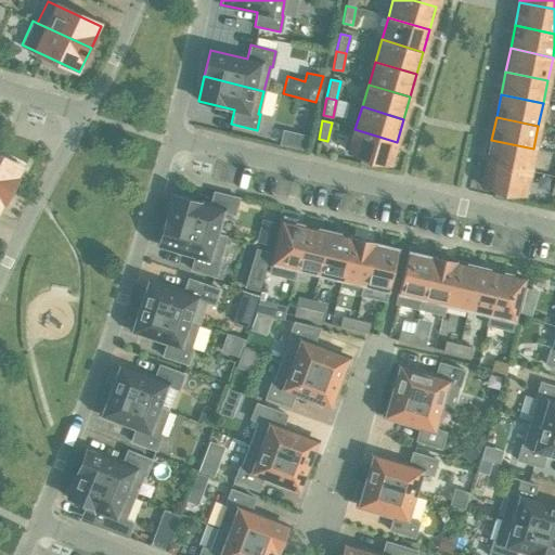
[(389,165),(397,142),(355,129),(348,153),(361,156),(359,163),(375,167),(377,162),(389,165)]
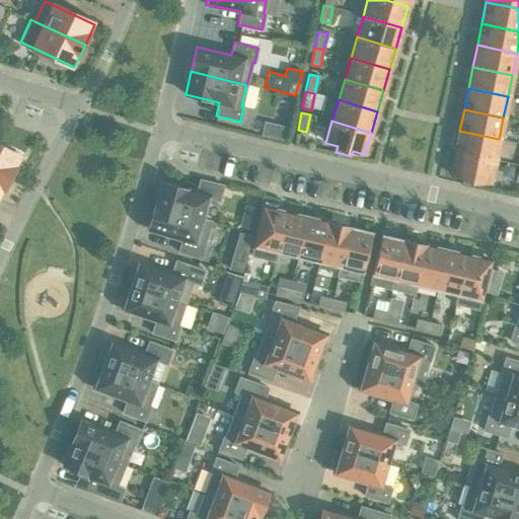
[(261,134),(282,140),(285,127),(264,122),(261,134)]
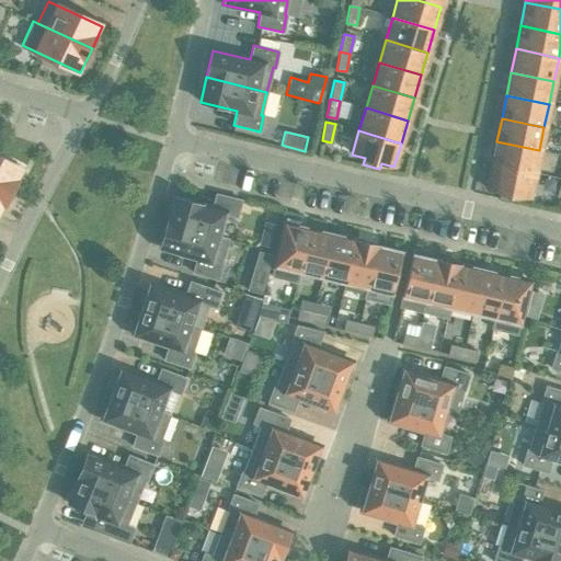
[(535,173),(539,150),(496,141),(492,164),(535,173)]
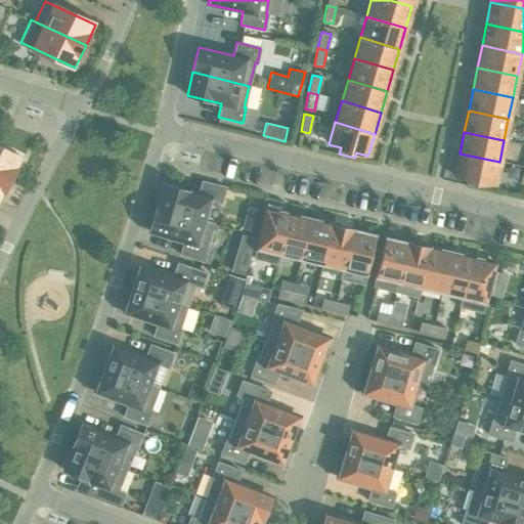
[(22,160),(0,147),(0,175),(10,180),(22,160)]
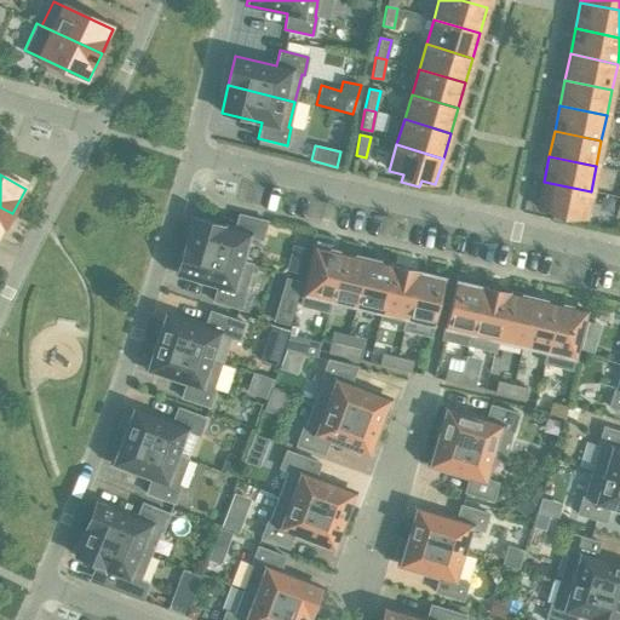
[(585,218),(591,191),(544,182),(538,208),(552,212),(551,218),(569,222),(570,216),(585,218)]
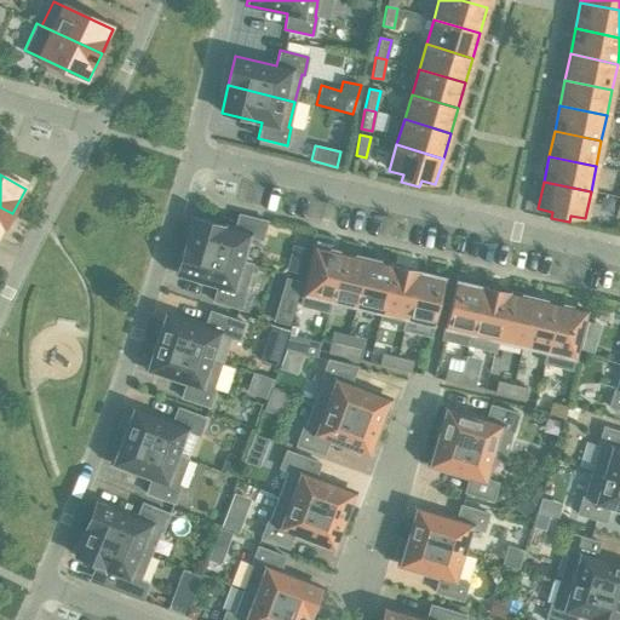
[(0,236),(12,213),(0,207),(0,236)]
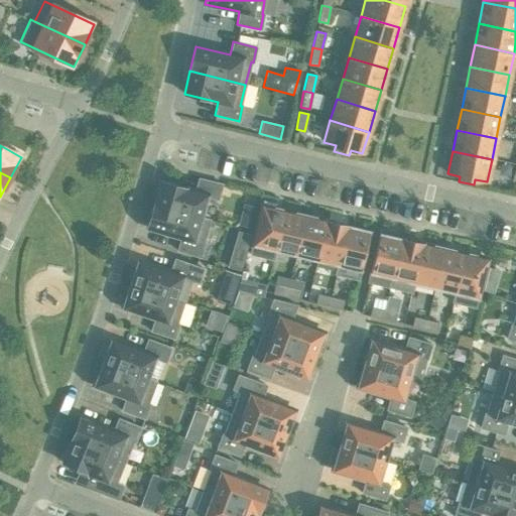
[(201,217),(207,197),(217,200),(222,184),(199,178),(195,190),(161,181),(154,205),(209,221),(210,220),(201,217)]
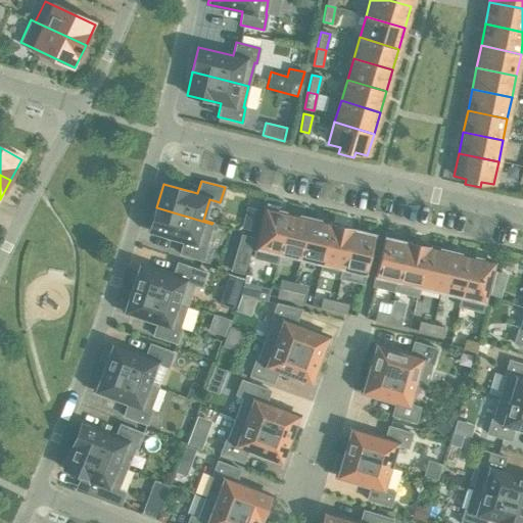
[(205,245),(211,224),(156,207),(149,231),(183,241),(180,254),(203,260),(207,246),(205,245)]
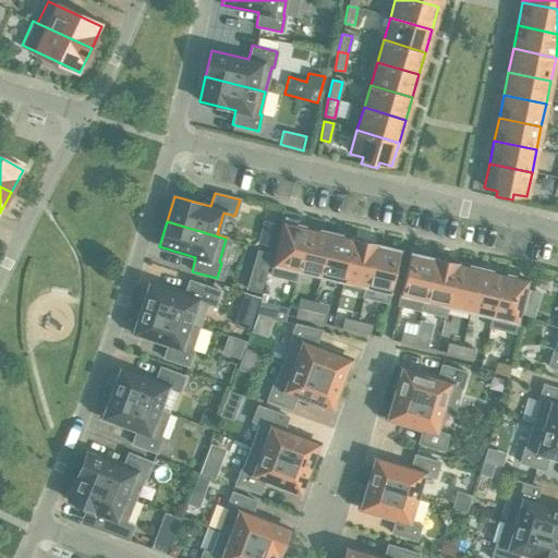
[(294,281),(306,228),(282,222),(270,275),(294,281)]
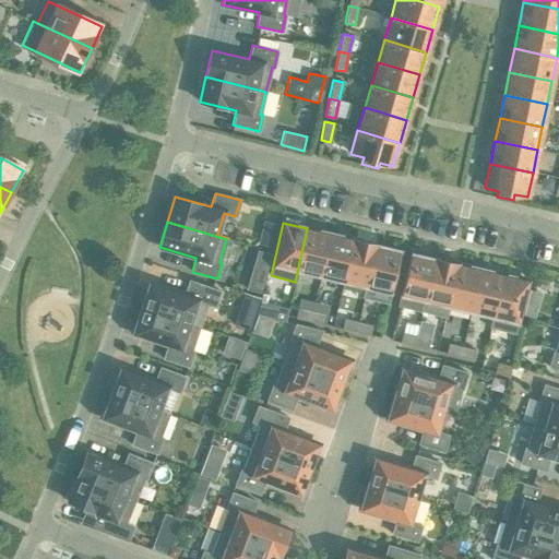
[(320,276),(330,234),(307,228),(295,282),(296,282),(298,271),(320,276)]
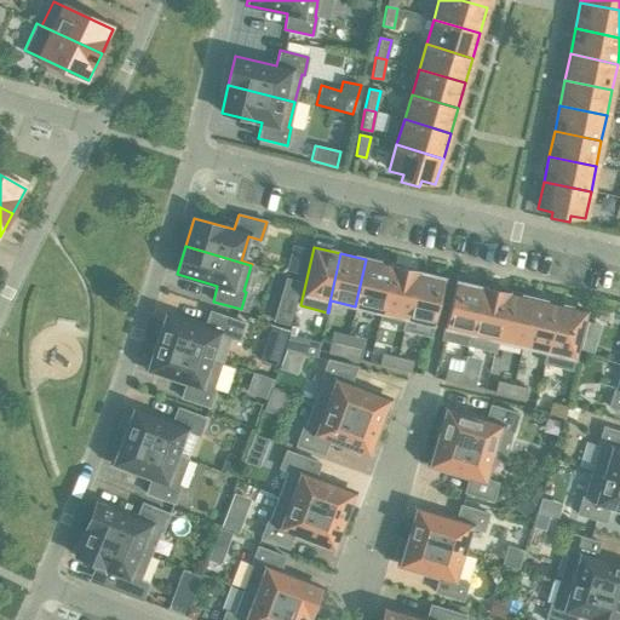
[(380,313),(391,265),(366,259),(355,306),(380,313)]
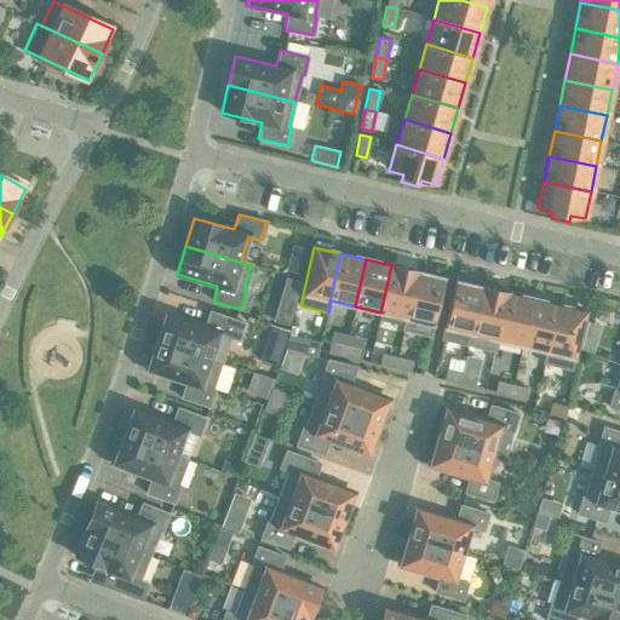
[(403,329),(417,271),(391,265),(380,313),(405,319),(402,329),(403,329)]
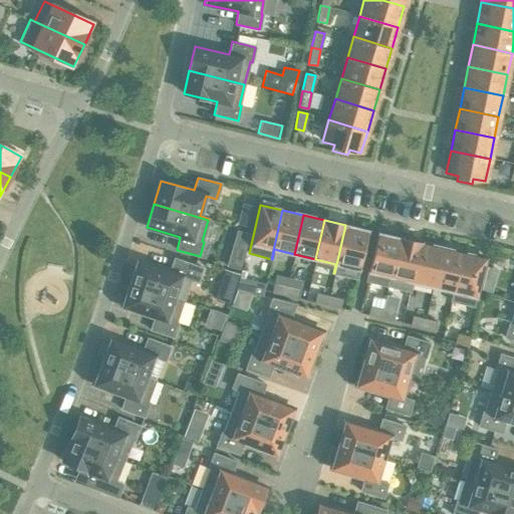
[(356,279),(367,230),(345,225),(334,273),(356,279)]
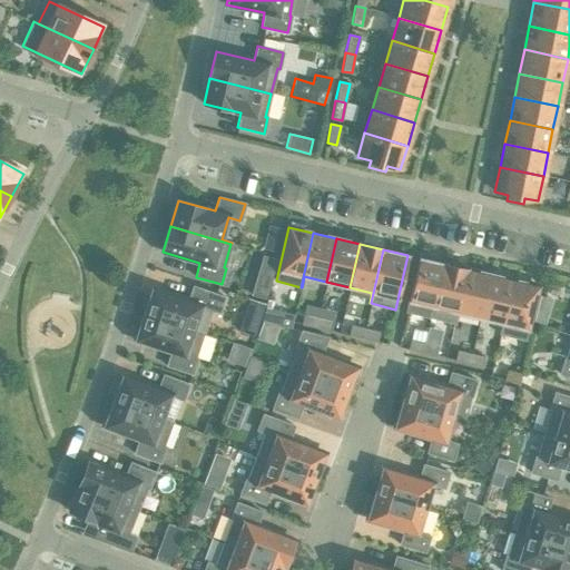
[(430,317),(443,264),(431,262),(433,256),(420,253),(409,302),(432,307),(429,317),(430,317)]
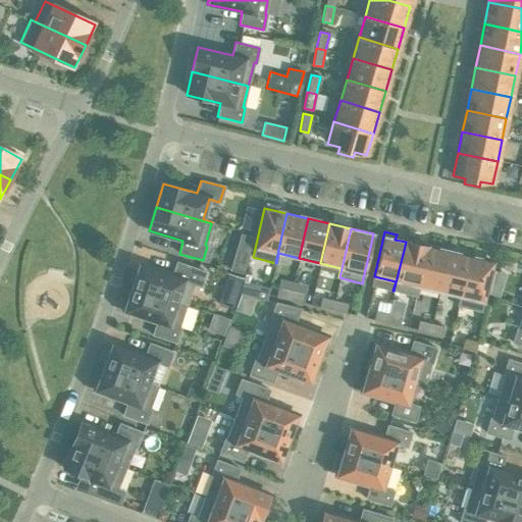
[(415,296),(427,247),(406,242),(394,291),(415,296)]
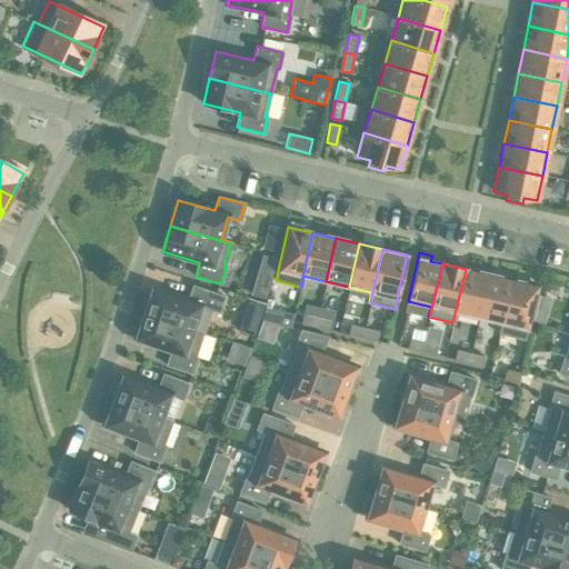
[(478,318),(489,275),(466,269),(452,322),(453,322),(456,312),(478,318)]
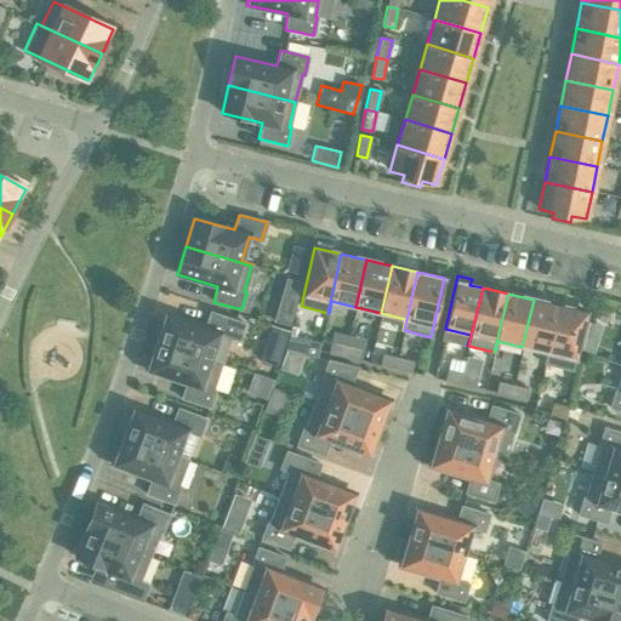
[(545,364),(559,306),(534,300),(522,347),(547,352),(543,364),(545,364)]
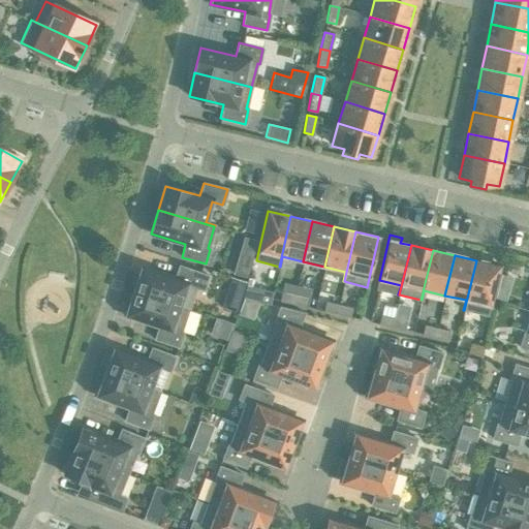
[(487,315),(499,266),(476,260),(464,310),(487,315)]
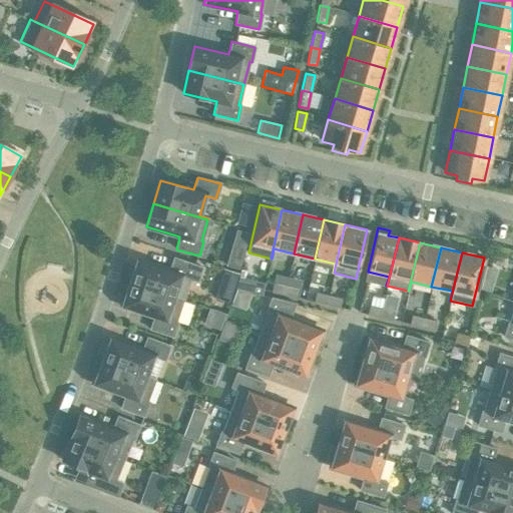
[(201,268),(173,258),(169,271),(136,260),(128,283),(182,301),(189,280),(197,282),(201,268)]
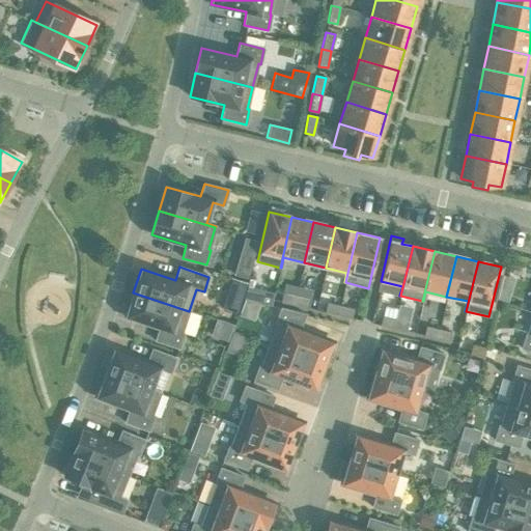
[(256,303),(258,294),(246,290),(244,300),(256,303)]
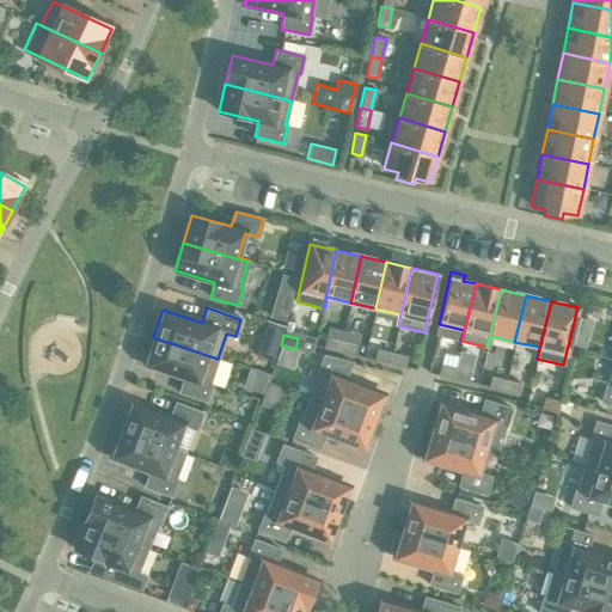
[(209,384),(218,359),(153,337),(145,365),(184,378),(178,392),(206,402),(212,384),(209,384)]
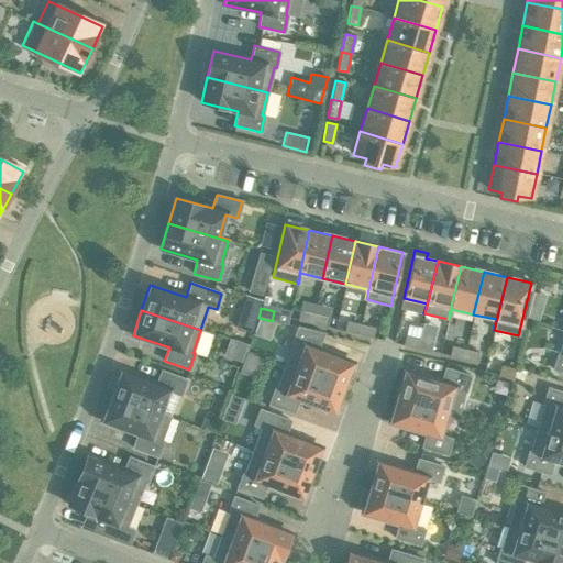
[(311,323),(313,313),(300,311),(298,320),(311,323)]
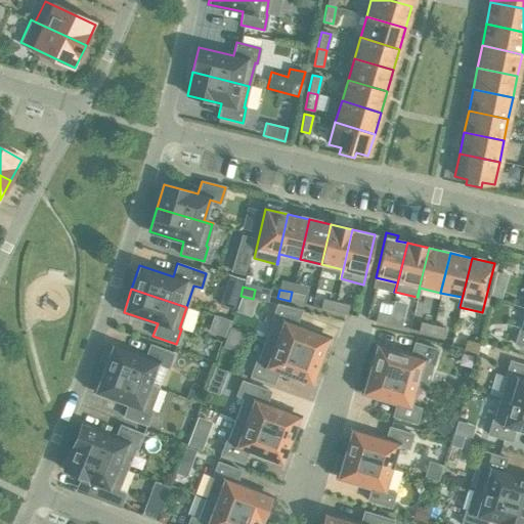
[(303,304),(305,295),(292,292),(290,301),(303,304)]
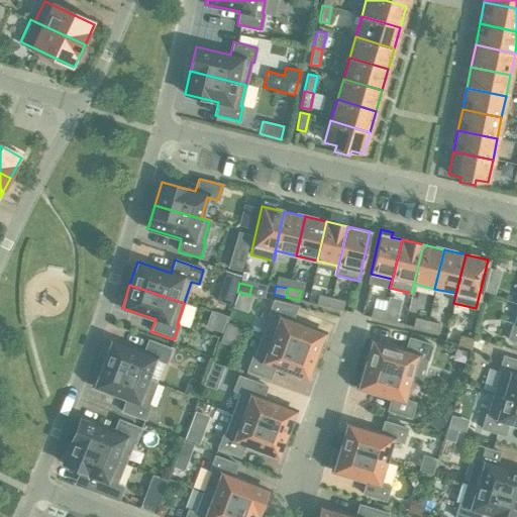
[(328,307),(330,298),(318,295),(316,304),(328,307)]
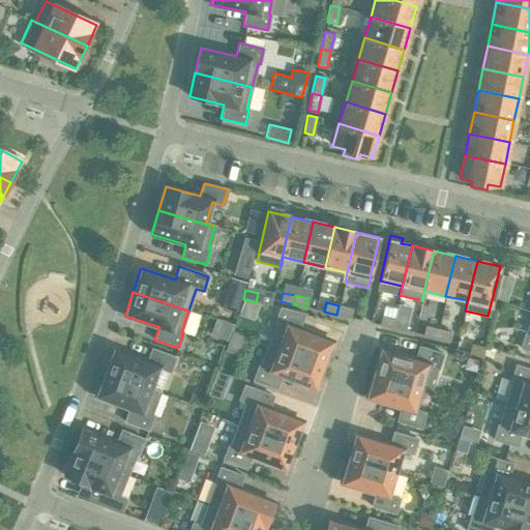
[(350,318),(352,308),(339,305),(336,315),(350,318)]
